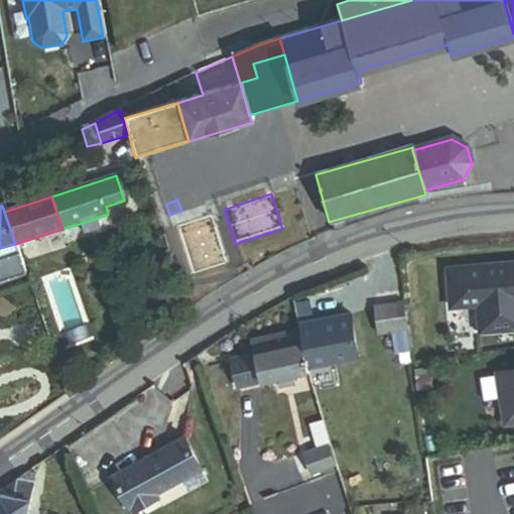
[(98,228),(95,219),(80,224),(83,233),(98,228)]
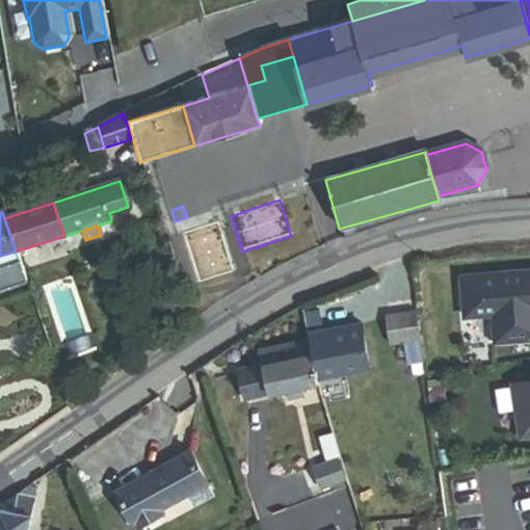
[(192,282),(224,271),(210,226),(178,235),(192,282)]
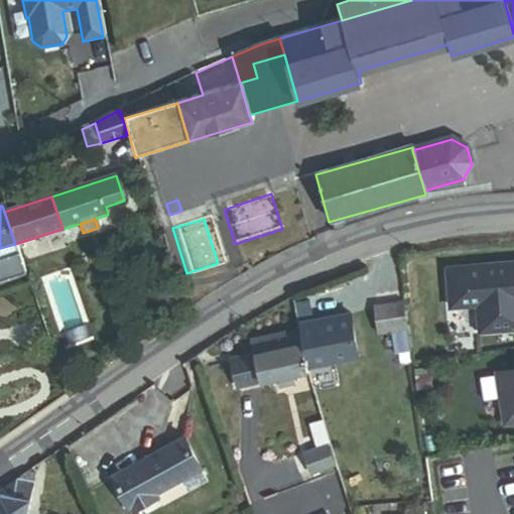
[(0,260),(18,255),(15,244),(0,248),(0,260)]
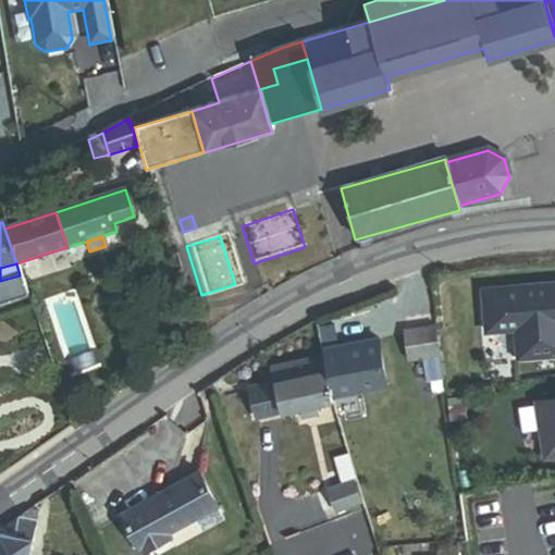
[(554,285),(483,291),(486,333),(517,331),(519,359),(554,356),(554,285)]
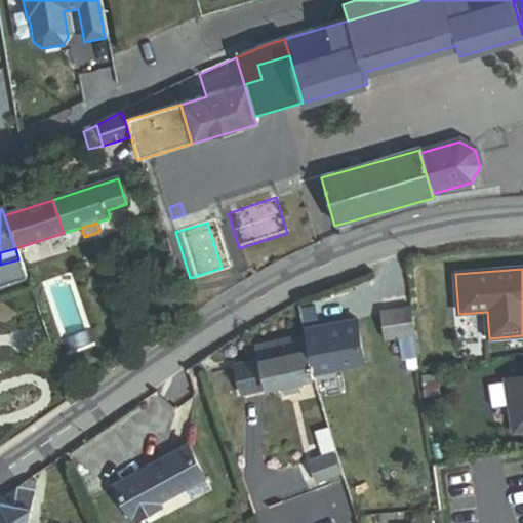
[(397,338),(413,335),(410,309),(378,313),(383,340),(397,338)]
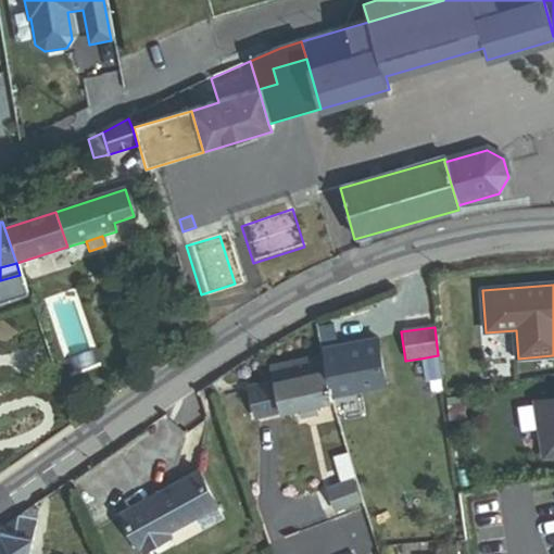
[(357,397),(390,389),(383,361),(380,361),(378,348),(353,353),(355,366),(335,370),(325,373),(331,402),(334,413),(360,407),(357,397)]
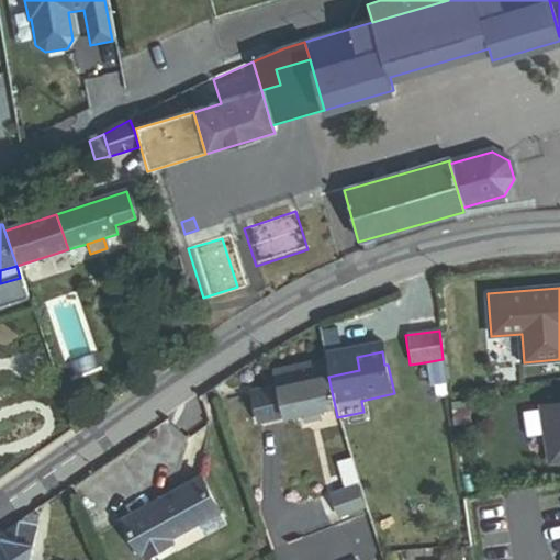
[(446,382),(443,359),(425,362),(428,384),(446,382)]
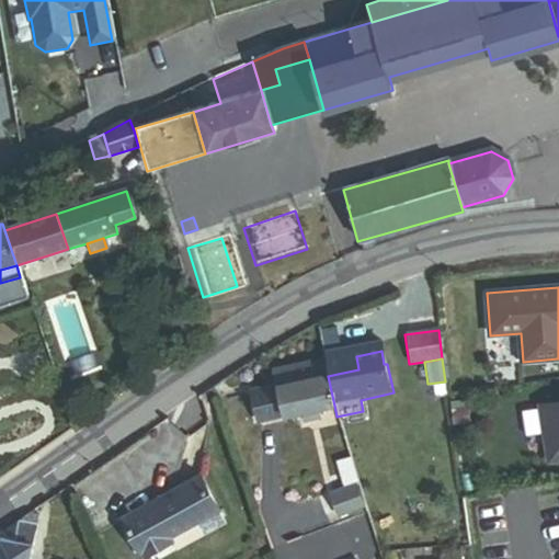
[(328,376),(338,374),(335,363),(326,365),(328,376)]
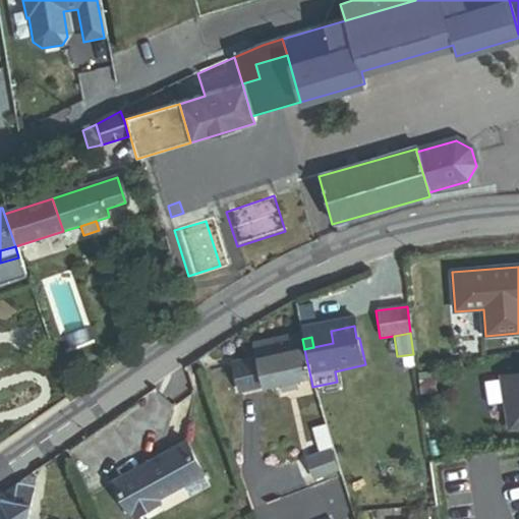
[(295,380),(310,377),(304,349),(293,351),(291,340),(279,343),(278,340),(253,345),(256,357),(263,386),(279,383),(282,394),(297,390),(295,380)]
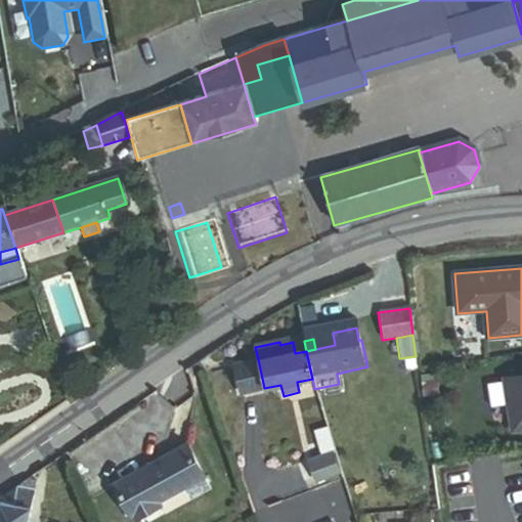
[(264,388),(258,359),(232,364),(238,394),(264,388)]
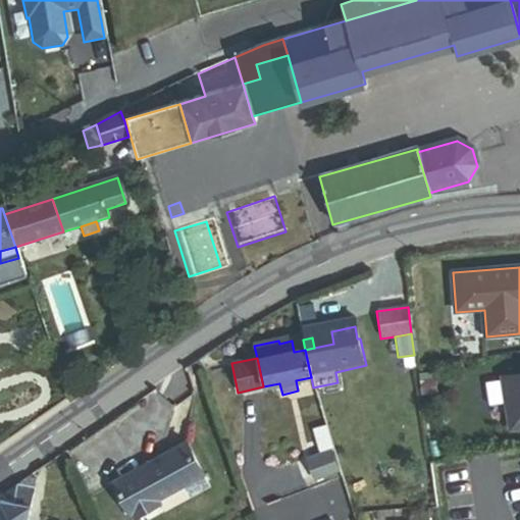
[(519,376),(501,380),(510,429),(519,427),(519,376)]
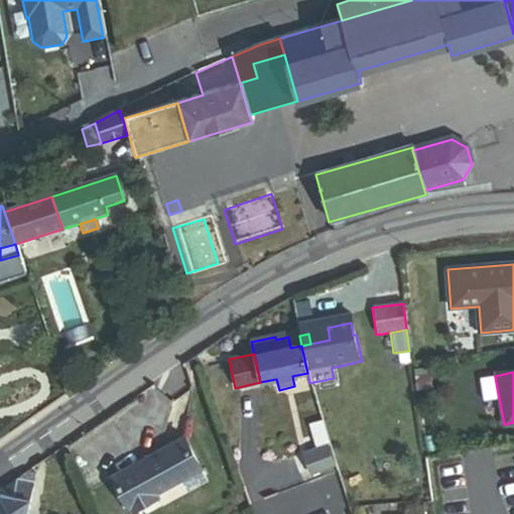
[(413,378),(416,391),(427,388),(425,376),(424,376),(413,378)]
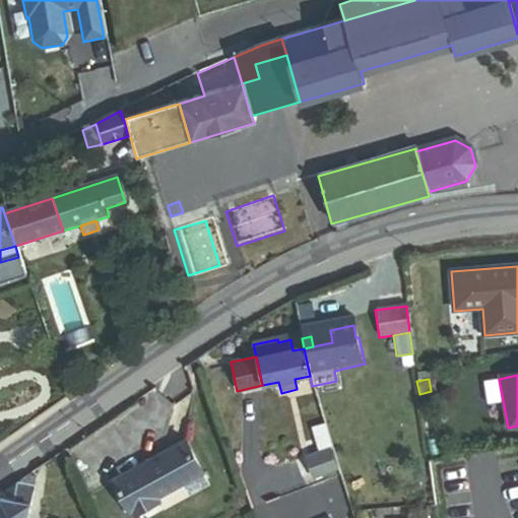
[(329,440),(322,417),(308,422),(314,444),(329,440)]
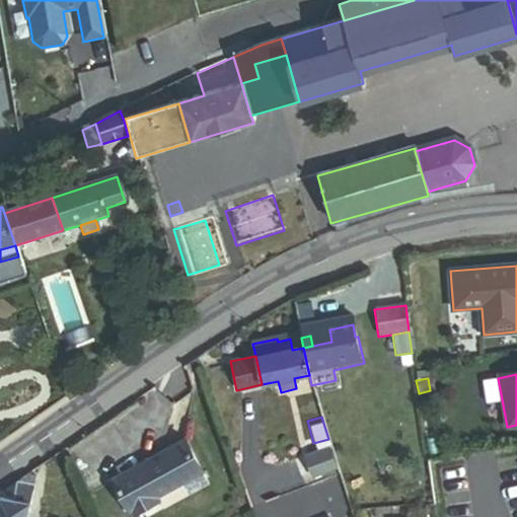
[(155,498),(200,473),(182,441),(109,481),(128,513),(130,512),(131,514),(156,500),(155,498)]
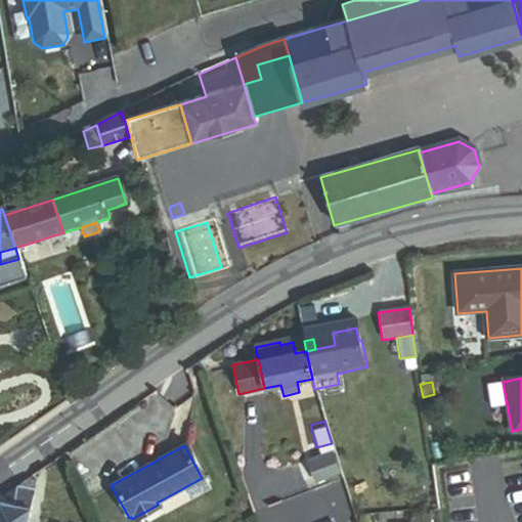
[(26,521),(35,483),(27,482),(0,501),(0,521),(26,521)]
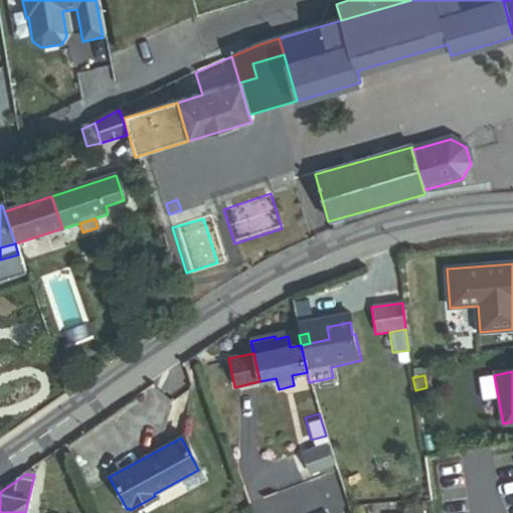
[(423,512),(421,501),(403,504),(404,512),(423,512)]
